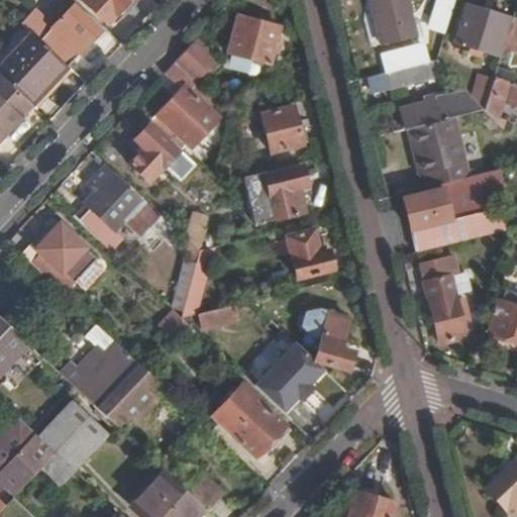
[(82,0),(107,22),(127,0),(82,0)]
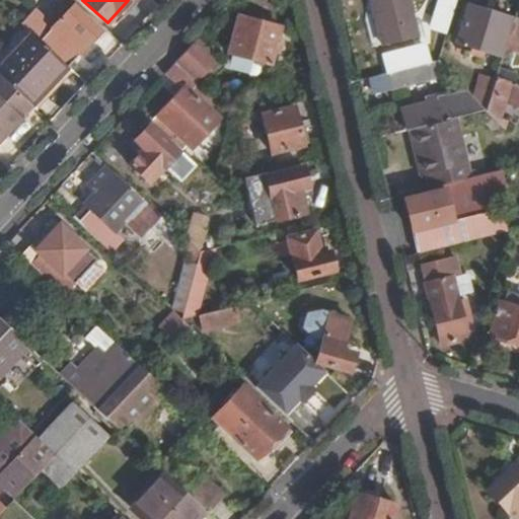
[(382,17),(377,0),(370,0),(375,19),(382,17)]
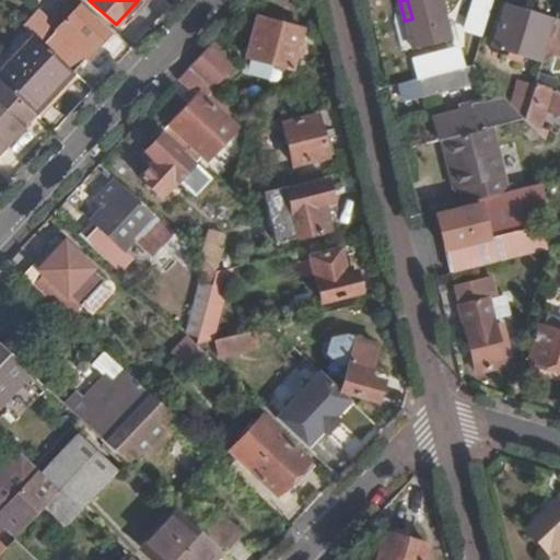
[(441,0),(407,0),(412,19),(405,21),(411,48),(452,38),(441,0)]
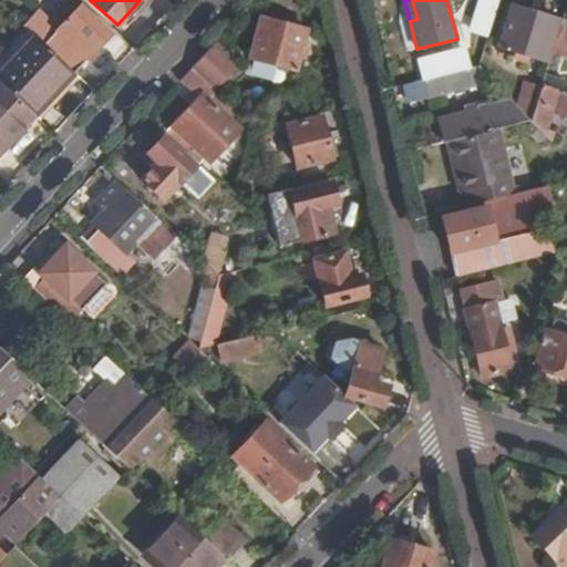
[(488,38),(500,0),(481,0),(471,32),(488,38)]
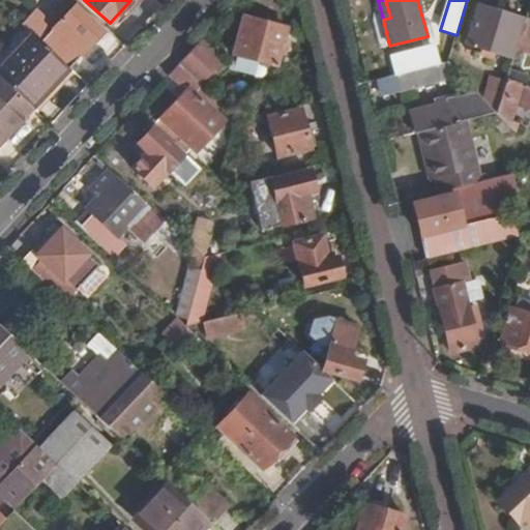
[(529,42),(529,0),(525,19),(519,40),(529,42)]
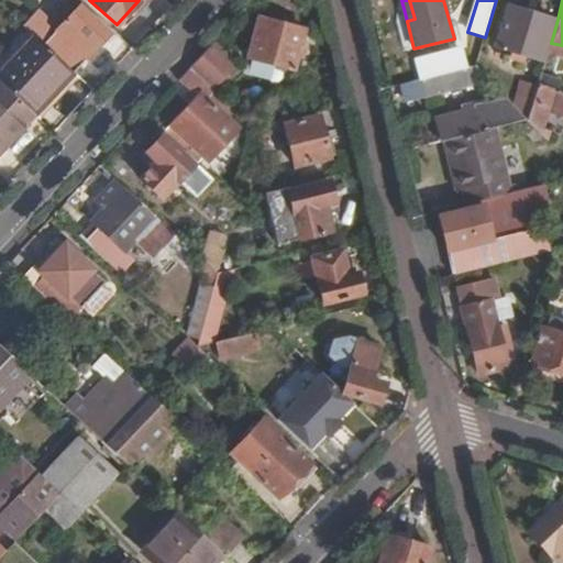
[(35,10),(22,24),(33,34),(42,43),(73,73),(110,33),(96,20),(98,18),(81,1),(55,30),(35,10)]
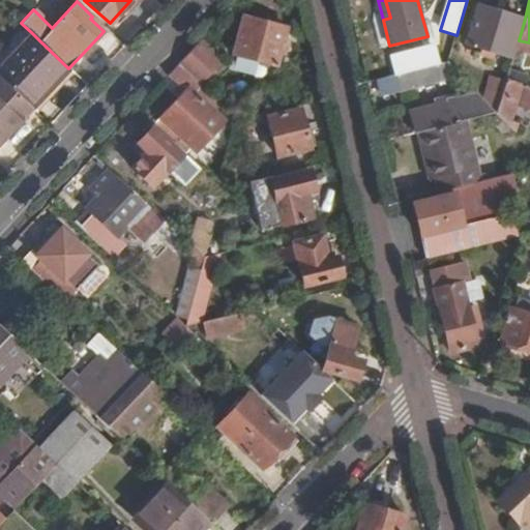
[(508,72),(519,40),(525,19),(477,5),(466,43),(501,54),(494,76),(490,75),(482,99),(496,113),(508,72)]
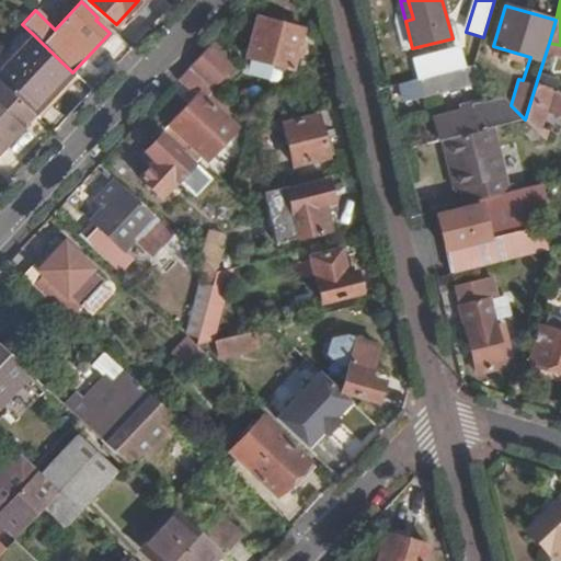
[(304,29),(256,15),(247,56),(294,69),(304,29)]
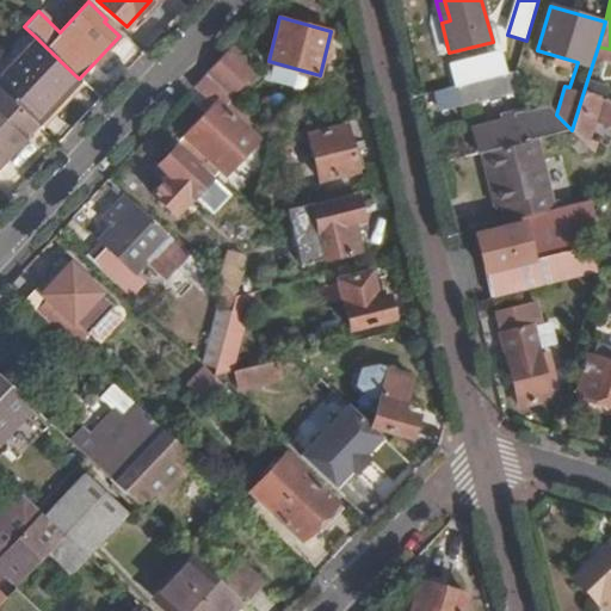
[(36,37),(0,75),(0,88),(31,119),(37,124),(79,79),(45,47),(36,37)]
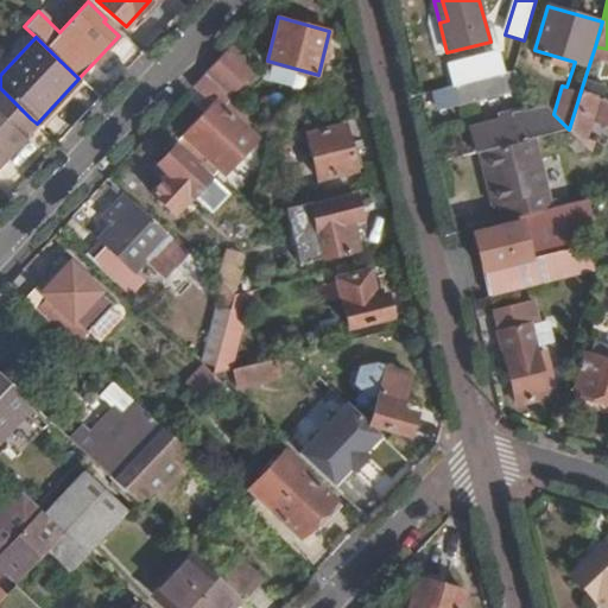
[(228,45),(216,57),(203,73),(223,90),(230,96),(254,70),(228,45)]
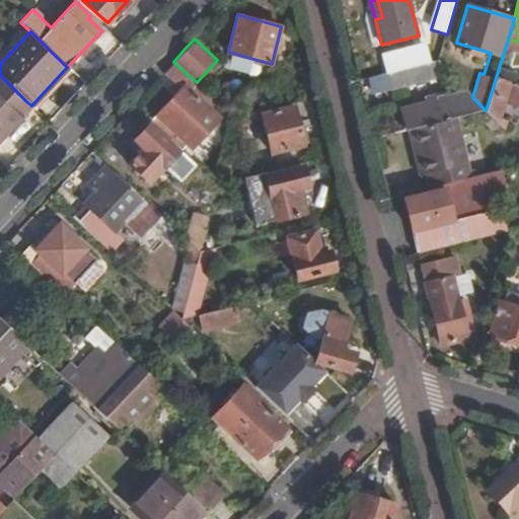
[(434,62),(437,61),(436,55),(430,57),(427,43),(403,49),(404,53),(383,58),(387,73),(434,62)]
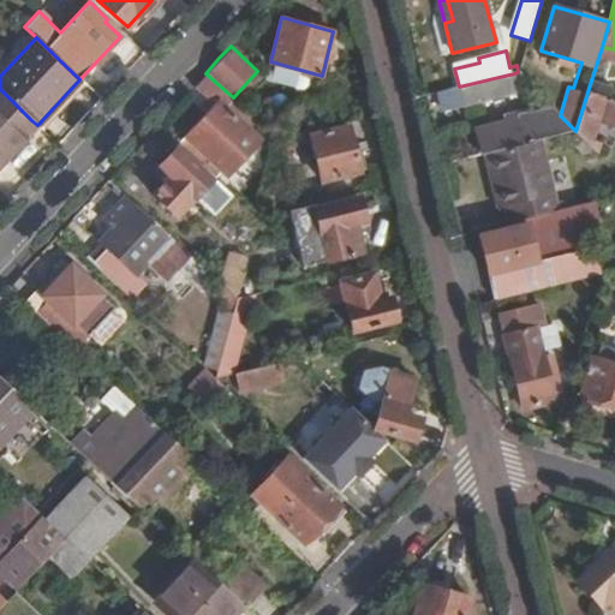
[(206,73),(192,88),(209,101),(203,107),(208,112),(185,136),(187,138),(225,174),(258,137),(249,129),(256,120),(233,97),(226,91),(206,73)]
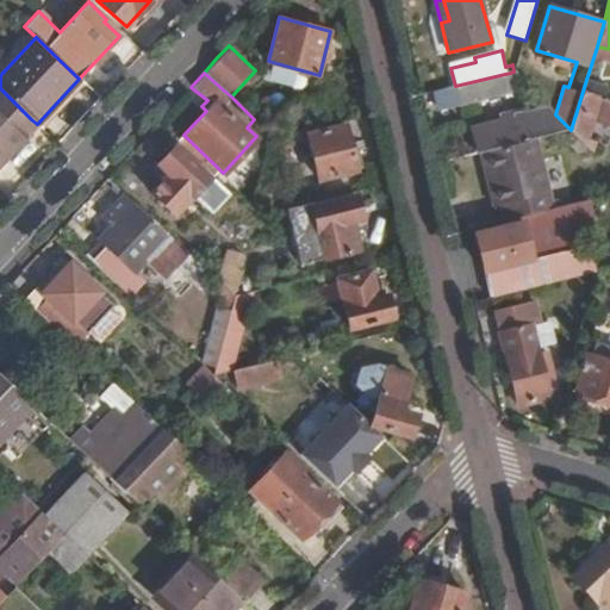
[(514,91),(510,73),(455,86),(460,104),(460,105),(486,99),(486,97),(514,91)]
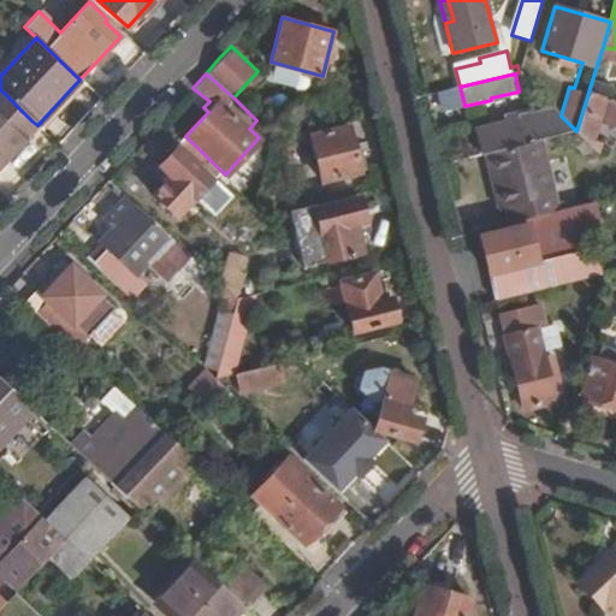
[(80,80),(37,125),(41,130),(86,83),(80,80)]
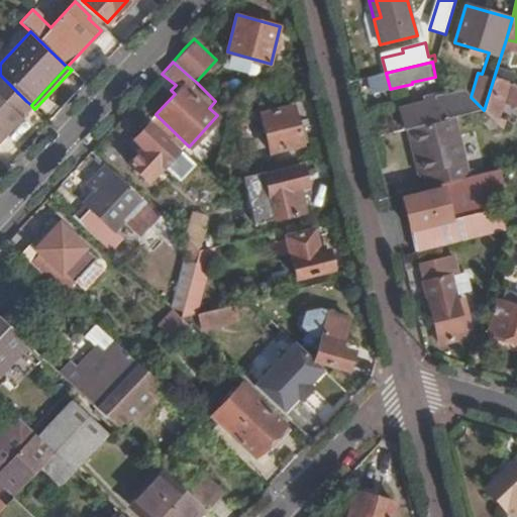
[(484,110),(476,113),(496,133),(501,128),(504,131),(507,120),(500,117),(513,77),(496,71),(484,110)]
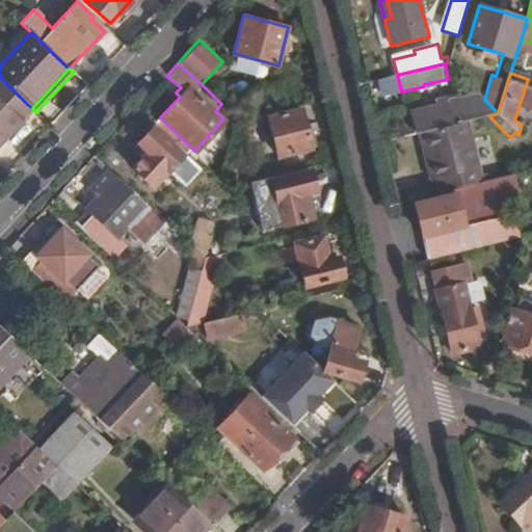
[(397,75),(375,80),(379,97),(401,90),(397,75)]
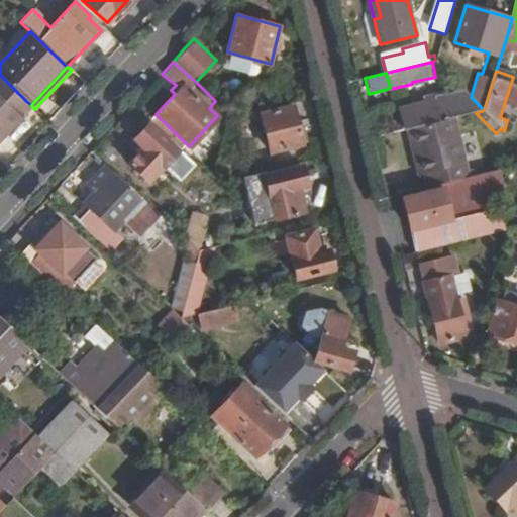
[(0,135),(16,120),(11,116),(26,101),(0,75),(0,135)]
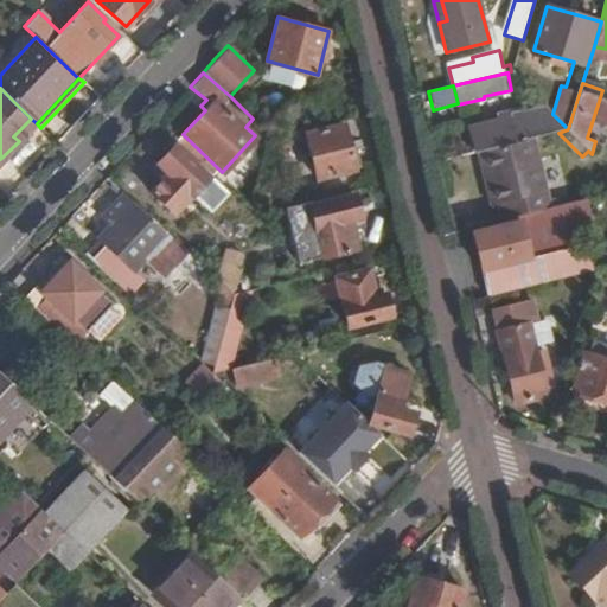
[(467,126),(474,153),(486,149),(493,148),(542,136),(558,133),(568,129),(553,114),(545,106),(496,115),(497,119),(481,121),(467,126)]
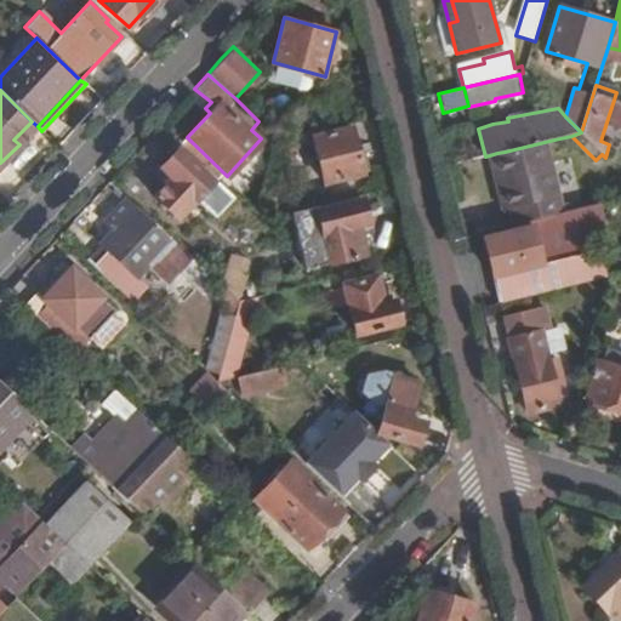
[(311,119),(314,131),(348,123),(345,109),(311,119)]
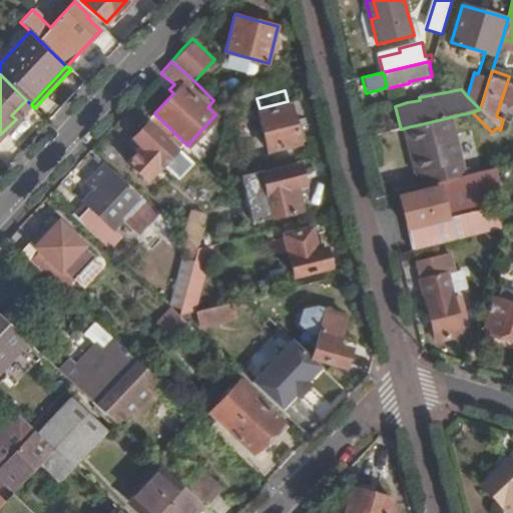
[(31,104),(26,100),(11,115),(16,119),(31,104)]
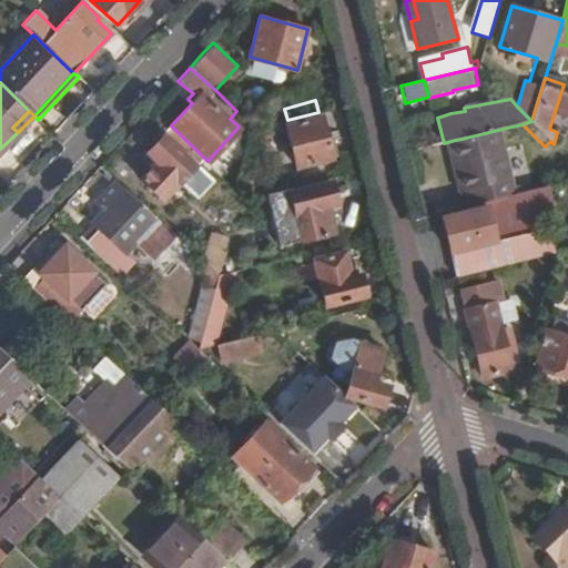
[(287,120),(284,121),(295,168),(332,159),(320,112),(318,112),(287,120)]
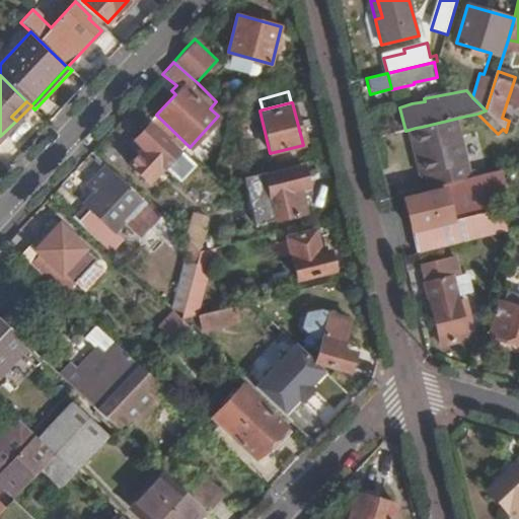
[(158,117),(151,124),(183,154),(190,147),(158,117)]
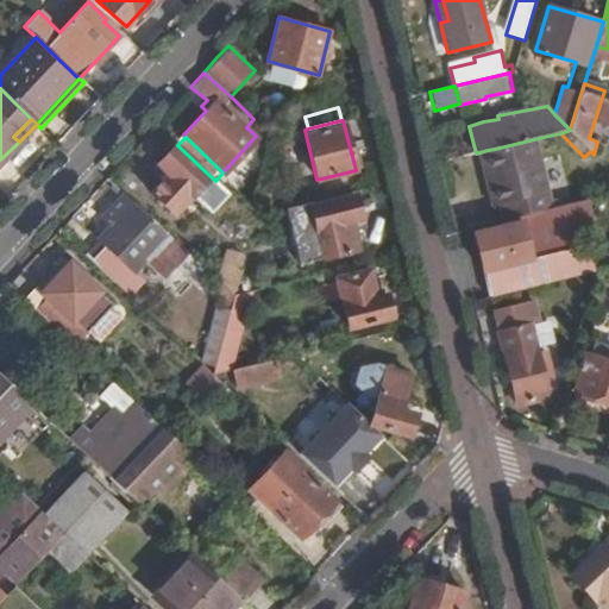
[(512,218),(519,215),(560,206),(544,137),(495,149),(503,181),(496,183),(501,202),(508,201),(512,218)]
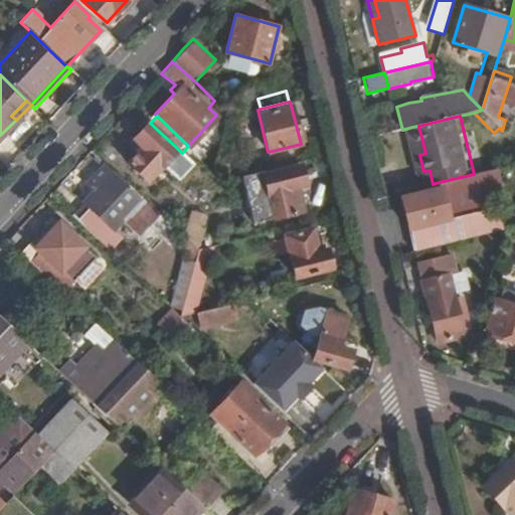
[(150,123),(149,121),(133,139),(144,149),(131,164),(149,181),(163,166),(177,179),(192,162),(182,153),(150,123)]
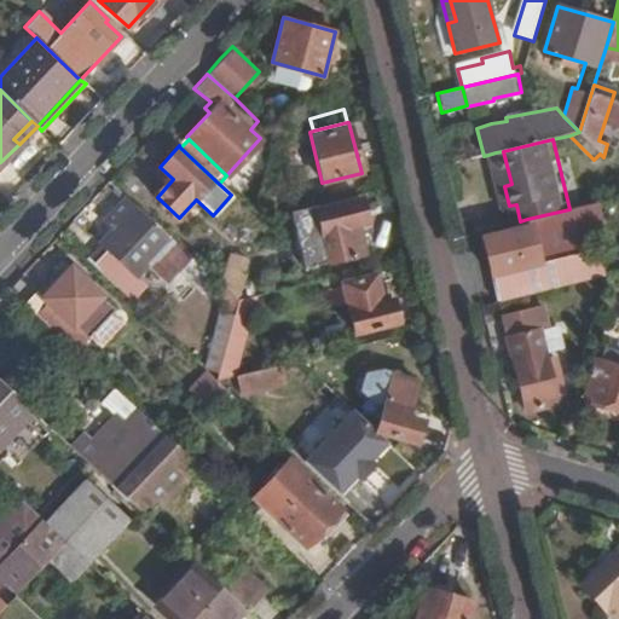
[(496,152),(504,186),(512,184),(503,151),(496,152)]
